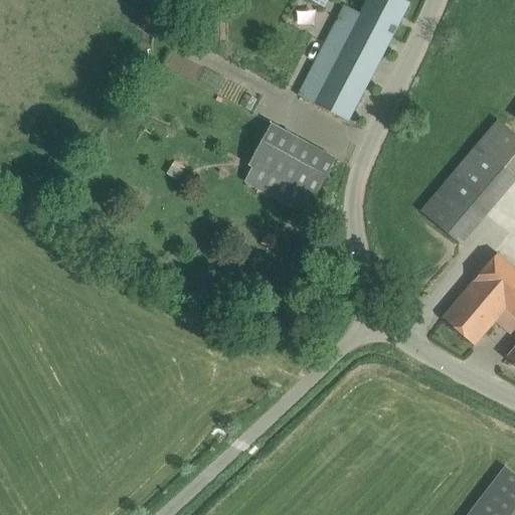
[(299,96),(349,122),(410,3),(403,0),(368,0),(361,13),(345,5),(299,96)]
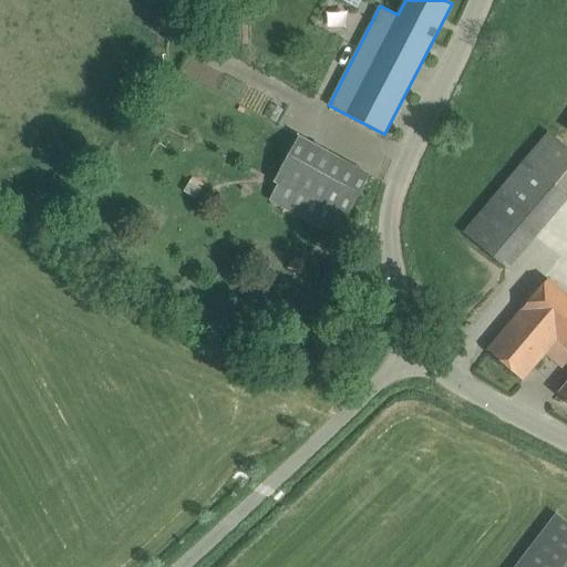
[(464,233),(507,269),(566,197),(566,147),(549,132),(464,233)]
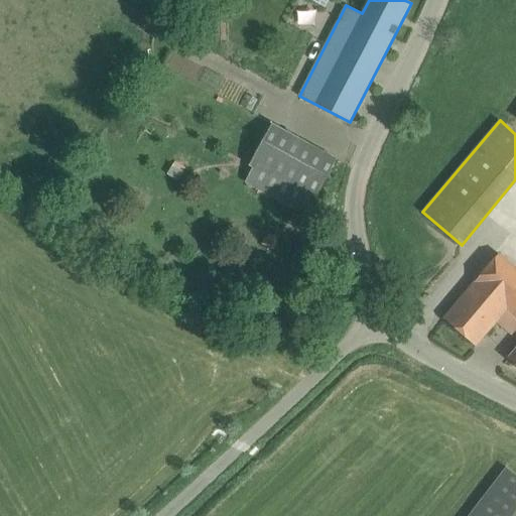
[(255,164),(246,180),(306,215),(337,159),(272,124),(252,162),(255,164)]
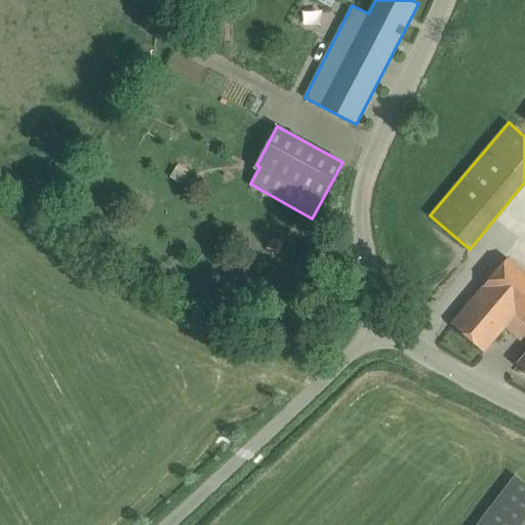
[(524,272),(508,258),(452,324),(485,352),(516,315),(524,322),(524,355),(518,364),(524,370),(524,272)]
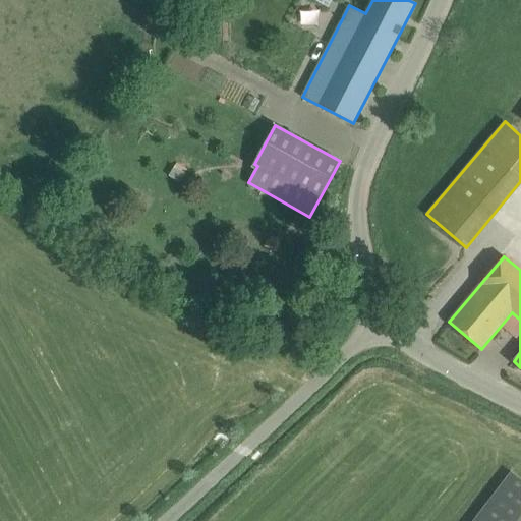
[(474,520),(520,520),(520,479),(512,473),(474,520)]
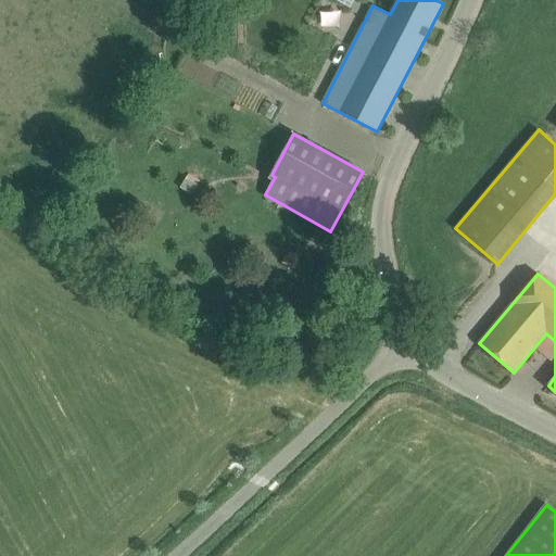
All buildings are outlined.
